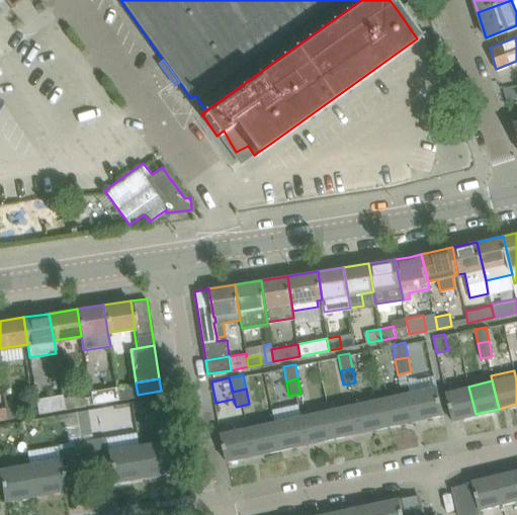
[(116,388),(118,398),(138,395),(136,384),(116,388)]
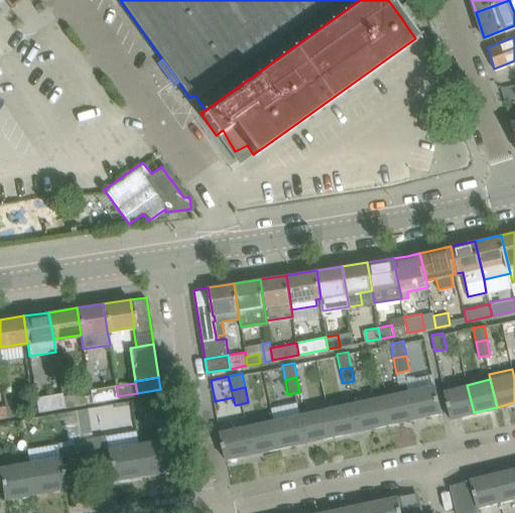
[(89,391),(90,401),(118,396),(116,386),(116,384),(89,389),(89,391)]
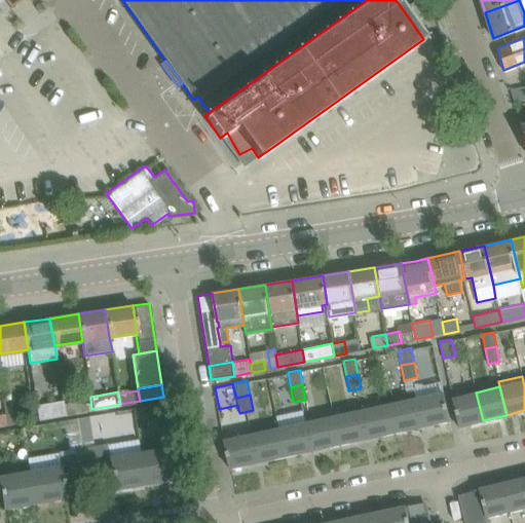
[(443,393),(416,399),(421,424),(433,421),(433,423),(449,420),(443,393)]
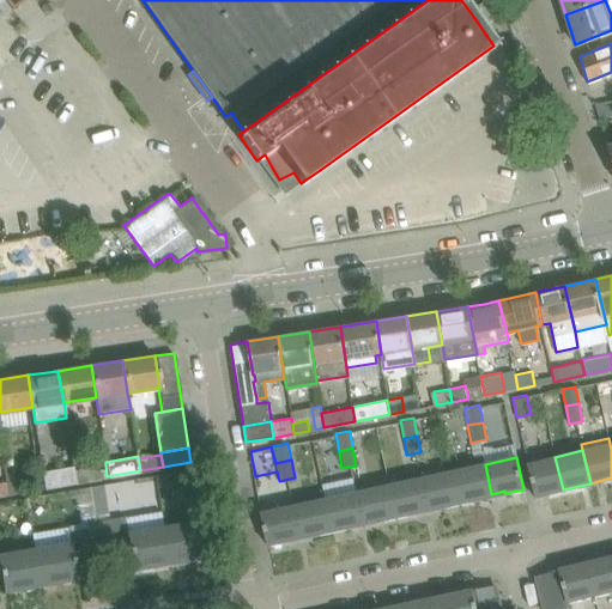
[(555,457),(527,464),(533,486),(535,497),(563,489),(555,457)]
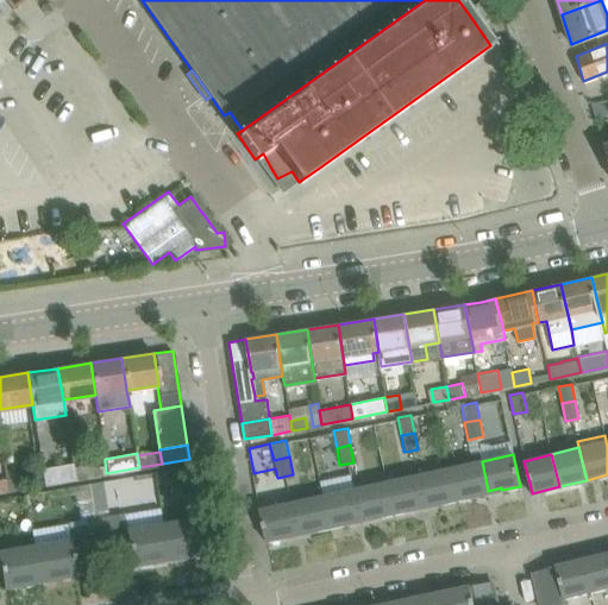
[(73,461),(42,467),(44,484),(75,478),(74,466),(73,461)]
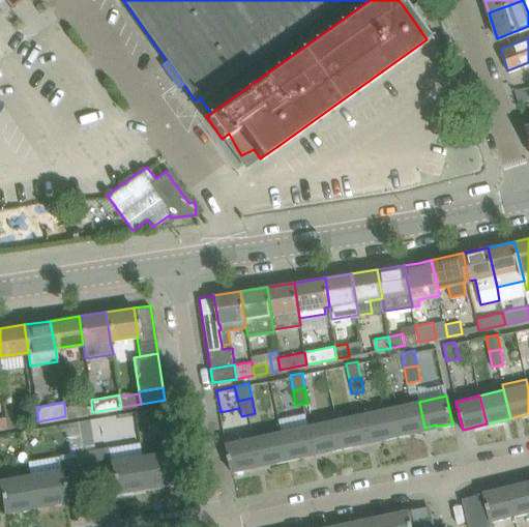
[(65,416),(92,412),(91,402),(64,406),(65,416)]
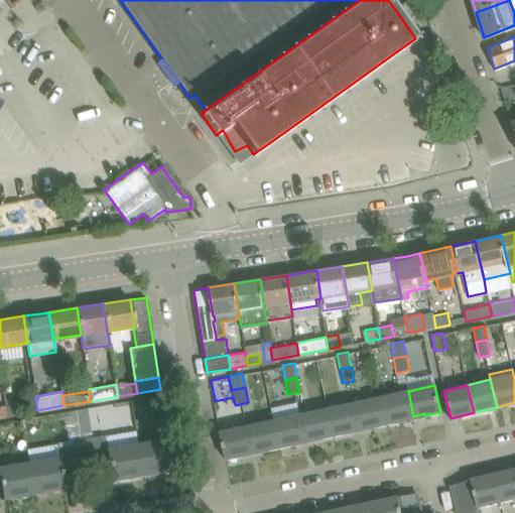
[(402,418),(413,416),(408,391),(381,396),(387,423),(402,420),(402,418)]
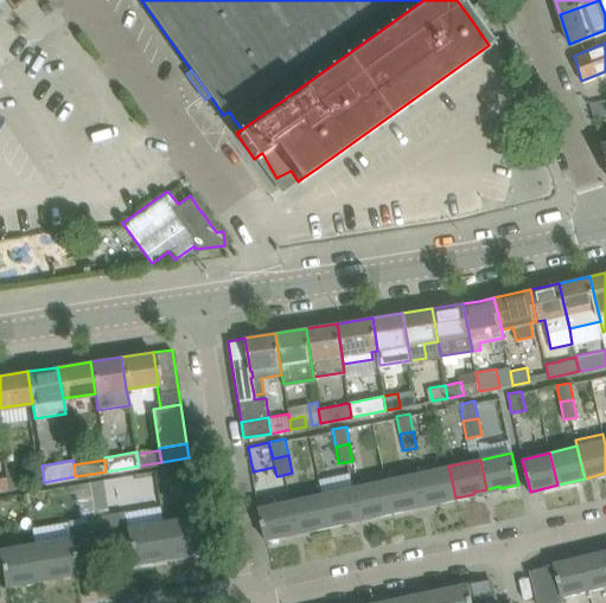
[(448,466),(416,473),(422,502),(435,500),(437,502),(455,498),(448,466)]
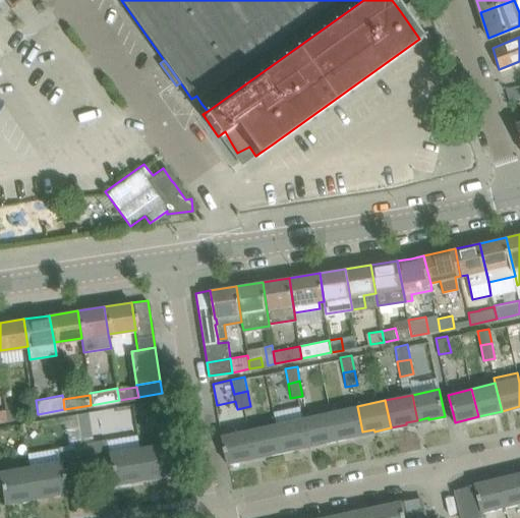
[(132,402),(100,408),(102,418),(134,413),(132,402)]
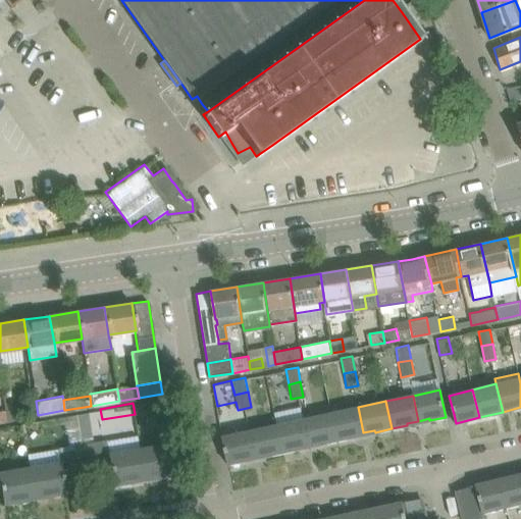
[(19,407),(4,409),(6,420),(21,418),(19,407)]
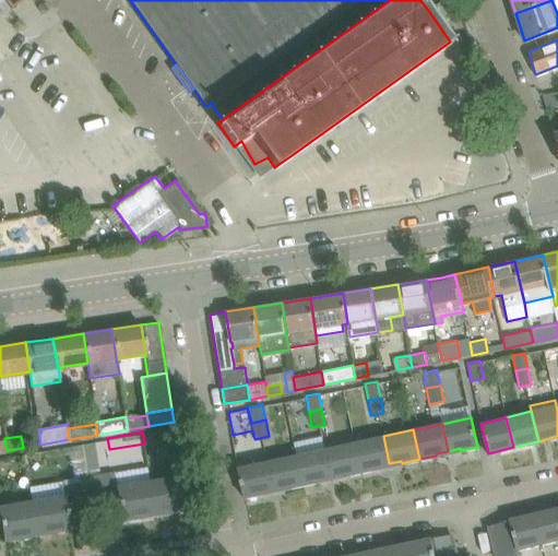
[(377,466),(389,463),(383,436),(354,442),(360,472),(378,469),(377,466)]
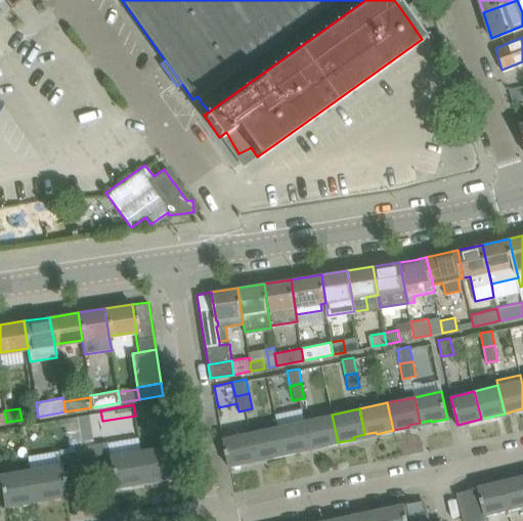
[(88,413),(77,415),(81,439),(92,437),(88,413)]
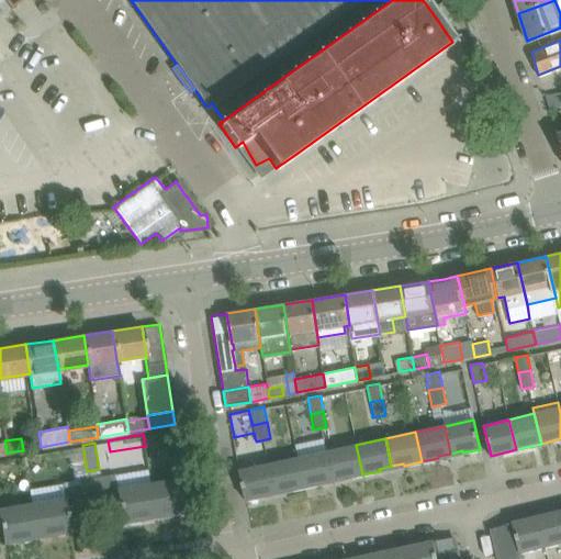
[(356,445),(327,451),(333,479),(345,476),(346,478),(362,474),(356,445)]
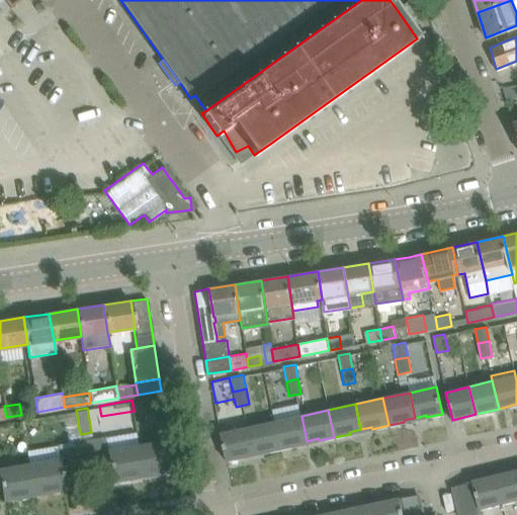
[(302,416),(274,422),(280,449),(296,445),(295,443),(307,441),(302,416)]
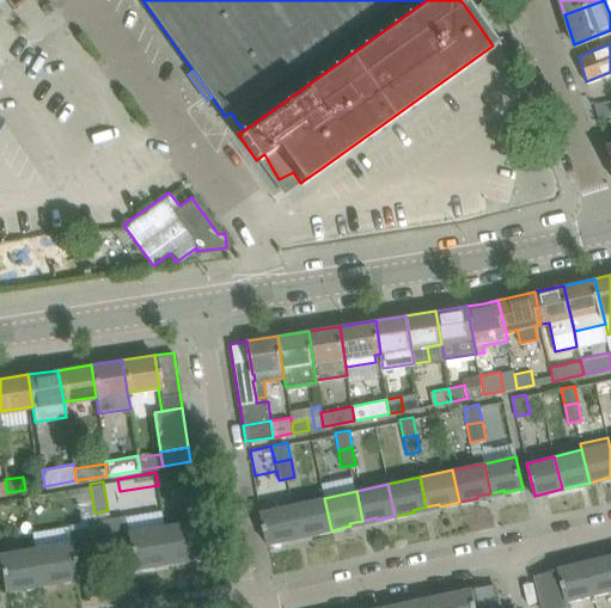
[(324,498),(292,504),(298,534),(312,532),(312,534),(331,530),(324,498)]
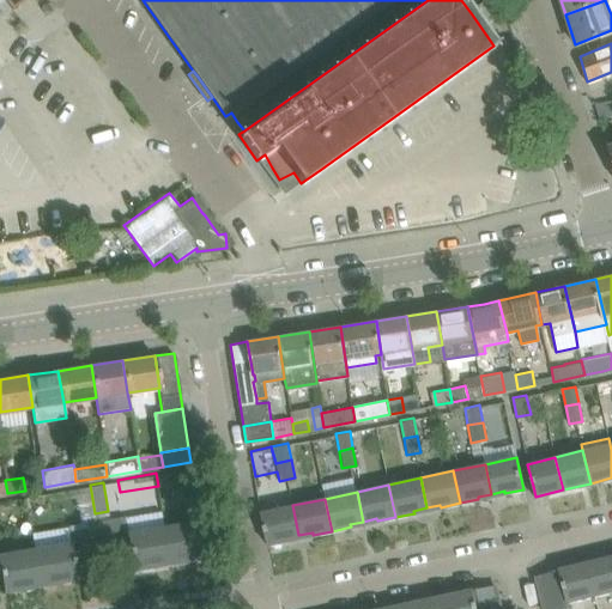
[(286,539),(298,535),(292,505),(260,512),(267,544),(286,541),(286,539)]
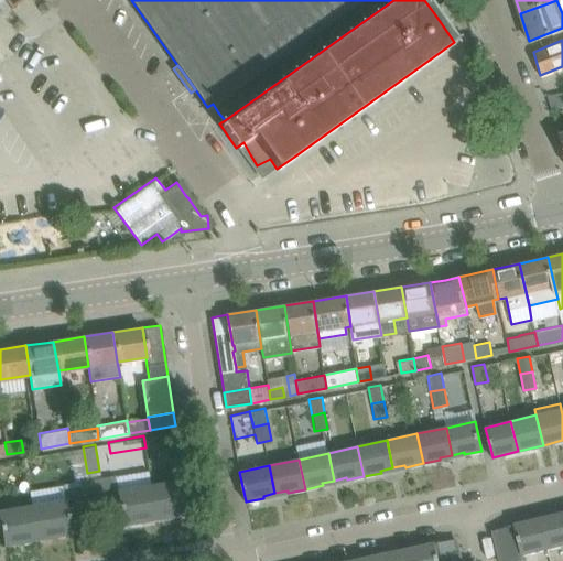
[(116,475),(89,479),(91,493),(118,488),(116,475)]
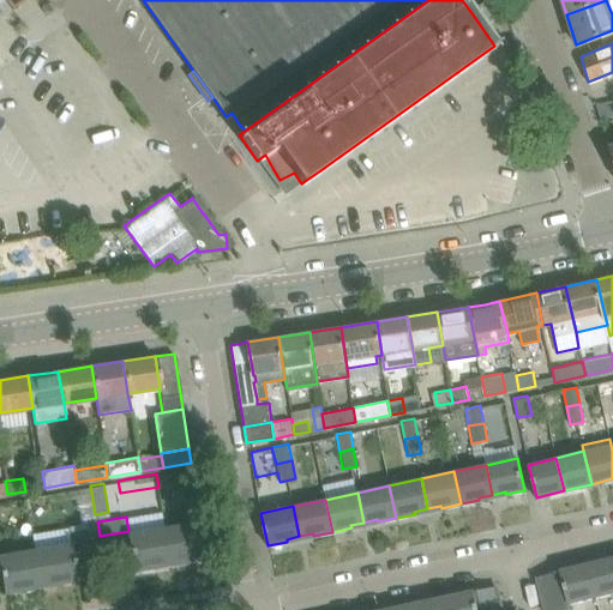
[(178,532),(164,535),(169,563),(206,557),(200,520),(176,525),(178,532)]
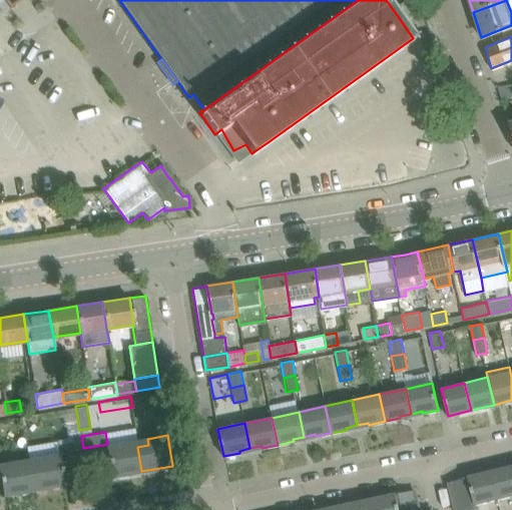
[(83,448),(81,436),(57,440),(59,452),(83,448)]
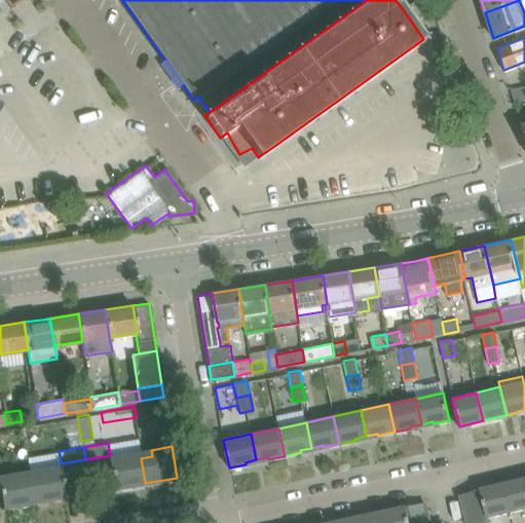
[(113,489),(145,483),(141,458),(128,460),(127,455),(108,458),(113,489)]
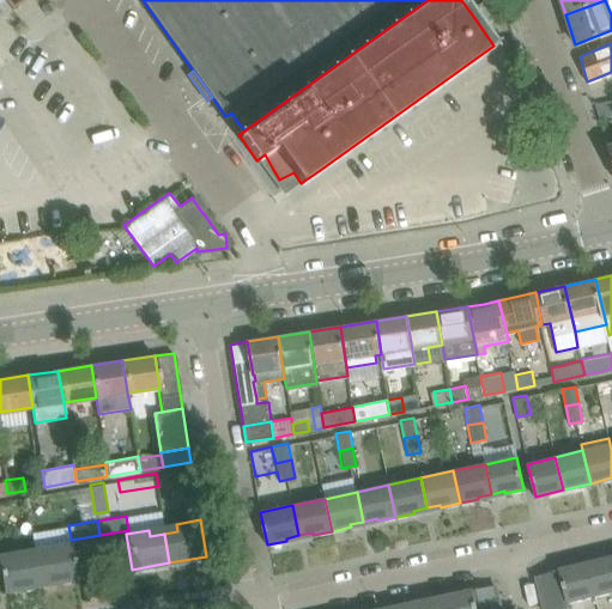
[(48,553),(35,555),(40,585),(77,579),(71,543),(47,547),(48,553)]
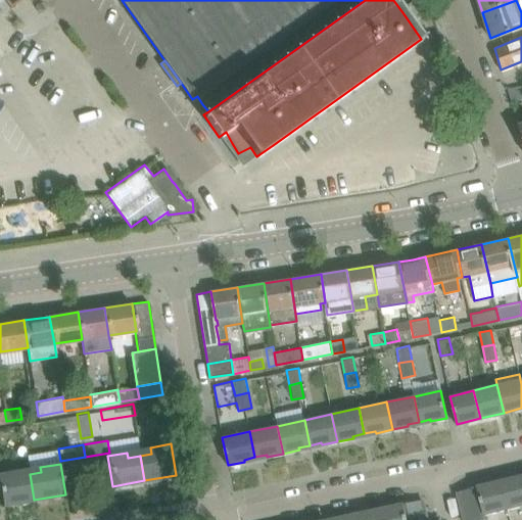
[(0,491),(2,505),(34,500),(30,474),(16,476),(15,471),(0,474),(0,491)]
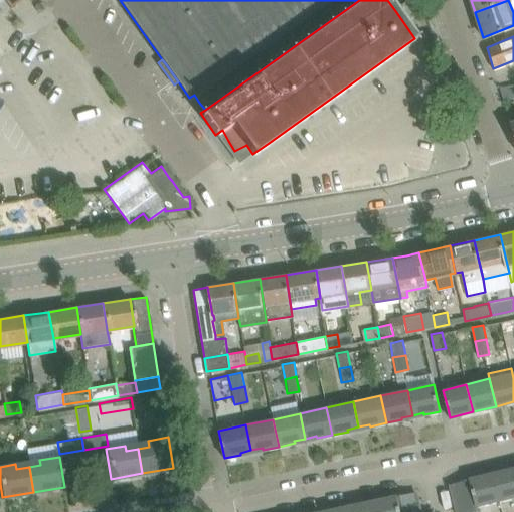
[(513,467),(494,472),(500,499),(513,495),(513,467)]
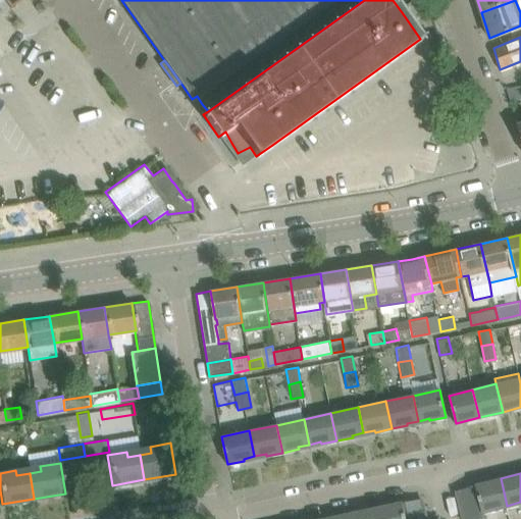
[(477,484),(475,484),(475,485),(482,512),(507,506),(501,478),(477,484)]
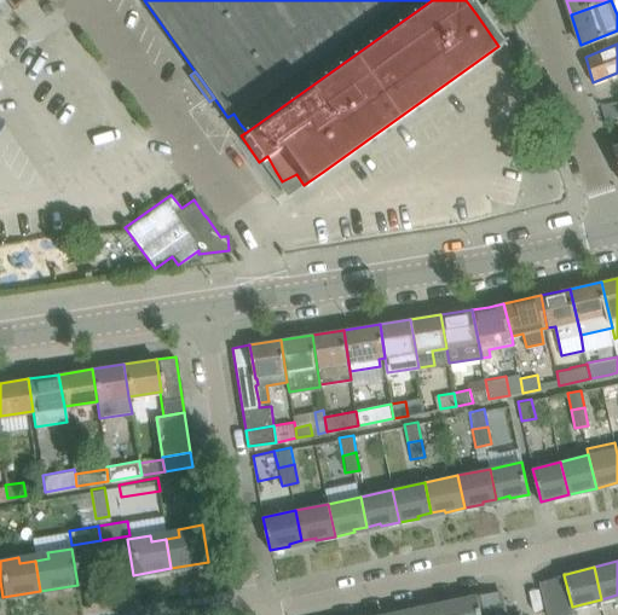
[(577,614),(577,610),(573,610),(572,607),(564,575),(542,580),(550,614),(577,614)]
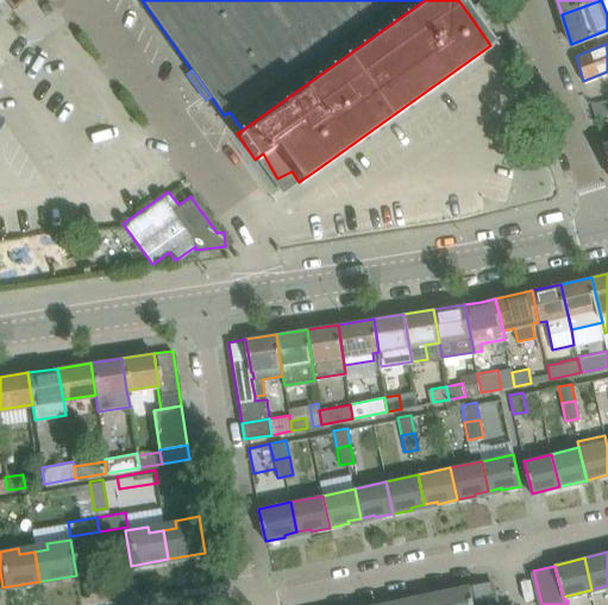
[(470,585),(442,591),(444,604),(495,604),(491,581),(470,586),(470,585)]
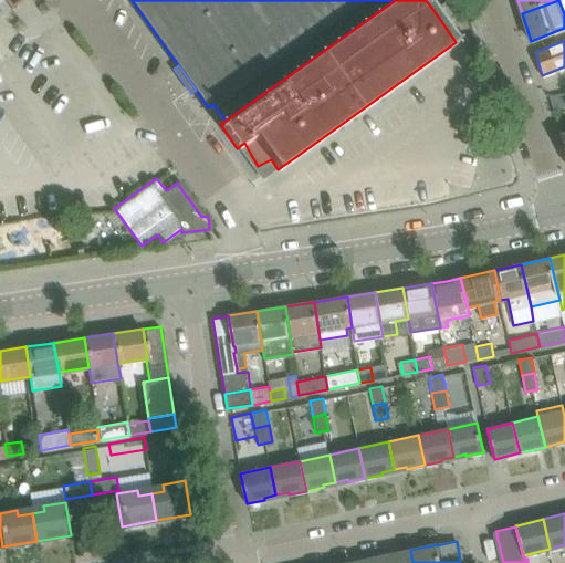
[(412,562),(410,550),(386,555),(387,562),(412,562)]
